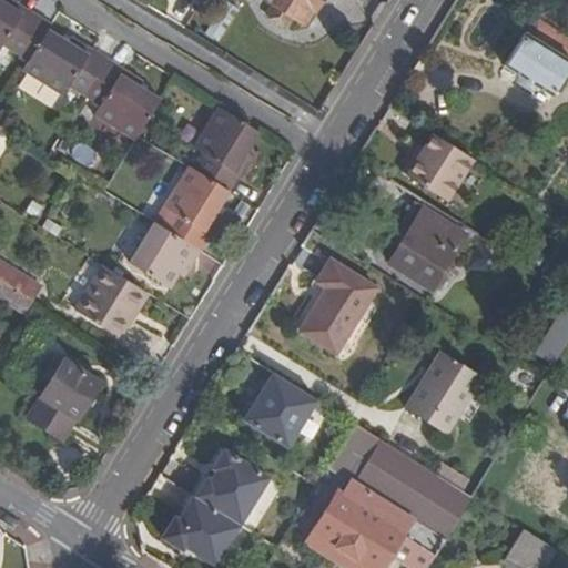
[(49,29),(51,23),(13,0),(0,0),(0,50),(3,46),(27,61),(21,71),(62,97),(69,87),(100,105),(93,115),(134,141),(160,99),(140,85),(143,81),(71,36),(68,41),(49,29)]
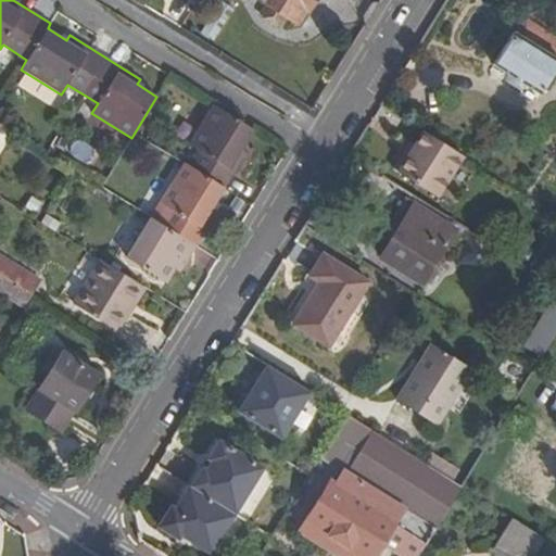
[(257,0),(270,8),(275,10),(291,20),(300,26),(315,0),(257,0)]
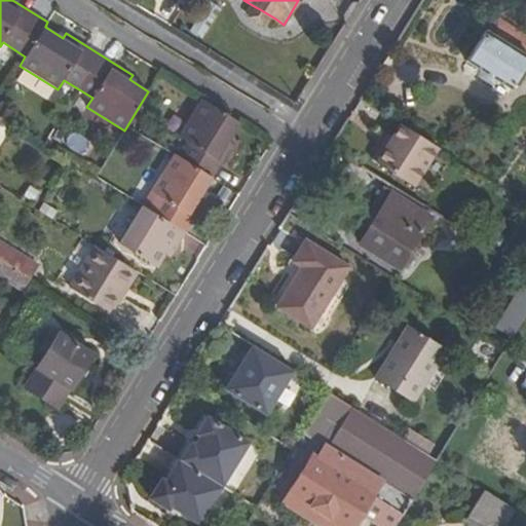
[(189,30),(200,37),(219,9),(208,2),(189,30)]
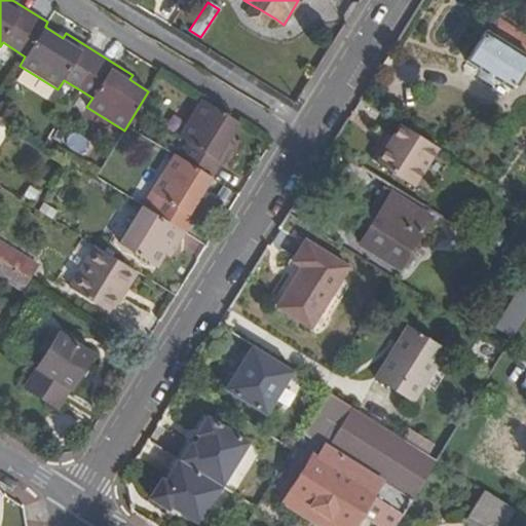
[(269,28),(275,19),(260,9),(256,7),(251,15),(269,28)]
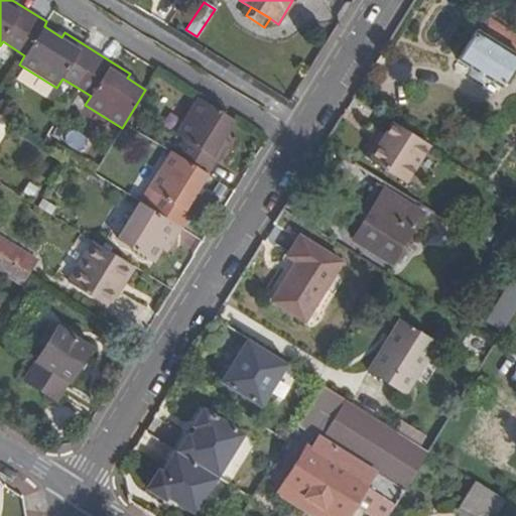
[(459,58),(503,86),(515,65),(515,33),(489,17),(481,29),(478,28),(459,58)]
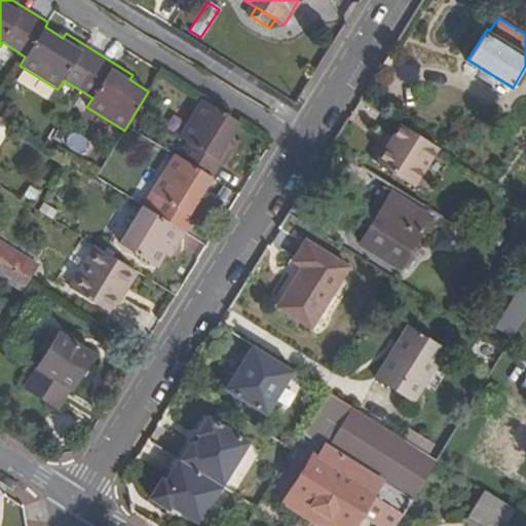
[(229,142),(240,122),(201,98),(178,137),(187,142),(178,156),(175,153),(150,191),(159,197),(155,204),(147,198),(118,245),(157,268),(165,254),(171,257),(207,200),(201,197),(234,145),(229,142)]
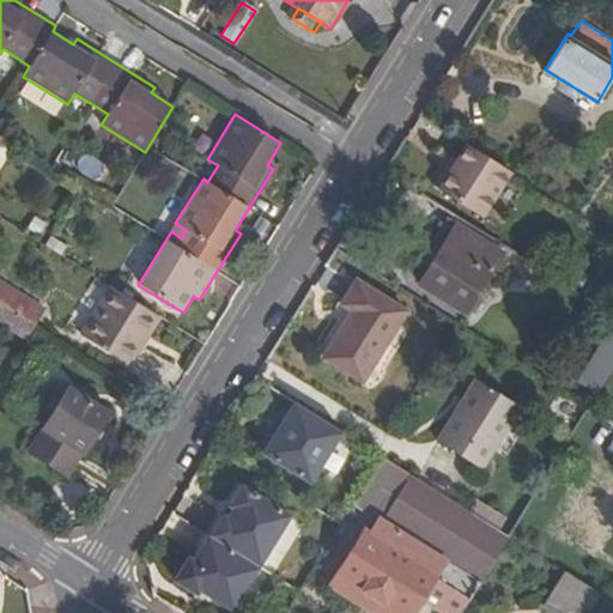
[(451,170),(447,168),(434,188),(481,218),(510,173),(467,146),(457,159),(451,170)]
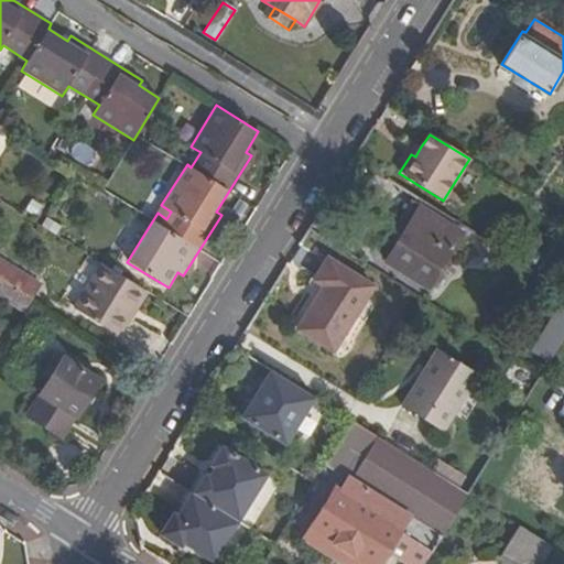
[(416,144),(411,154),(415,156),(421,147),(416,144)]
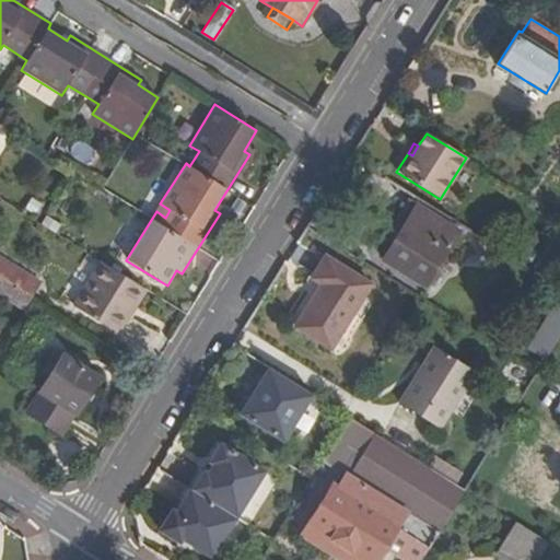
[(387,231),(396,237),(417,205),(407,199),(387,231)]
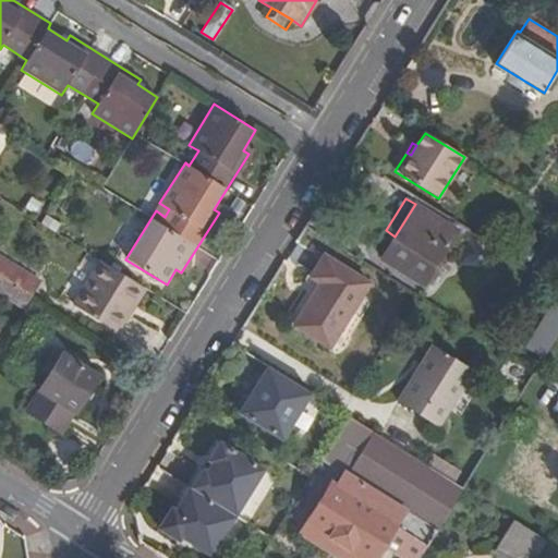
[(415,204),(395,237),(381,258),(423,284),(457,229),(415,204)]
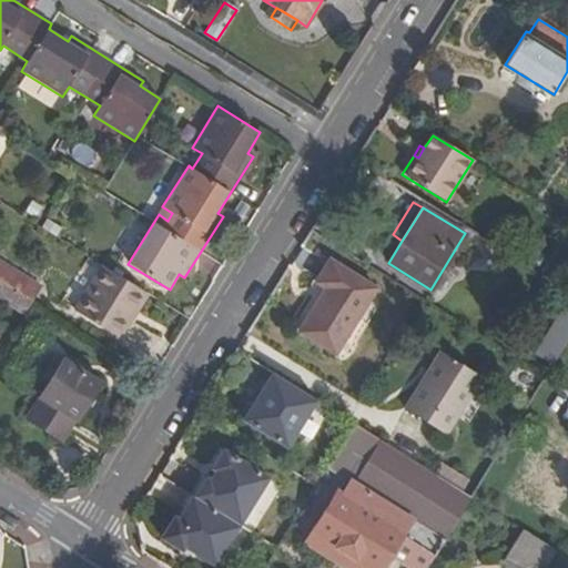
[(300,332),(335,354),(376,288),(330,260),(316,283),(326,288),(300,332)]
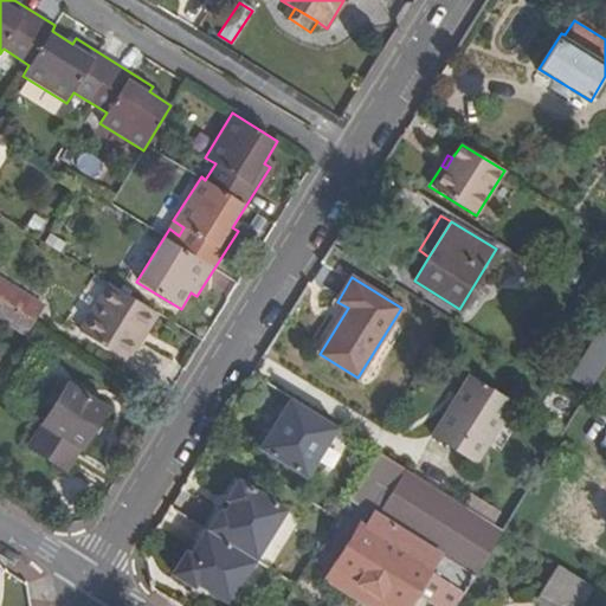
[(0,298),(33,320),(43,305),(0,278),(0,298)]
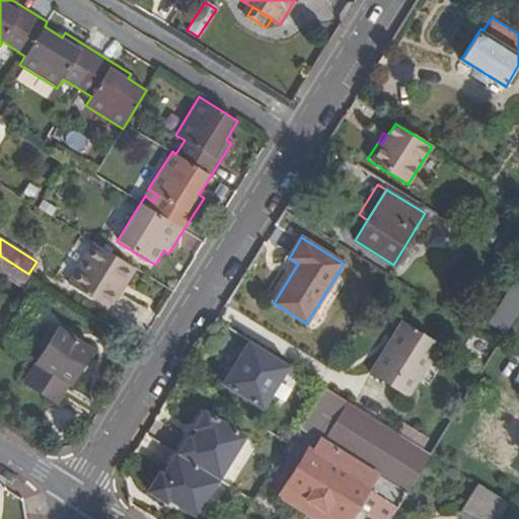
[(135,268),(94,243),(69,284),(109,309),(135,268)]
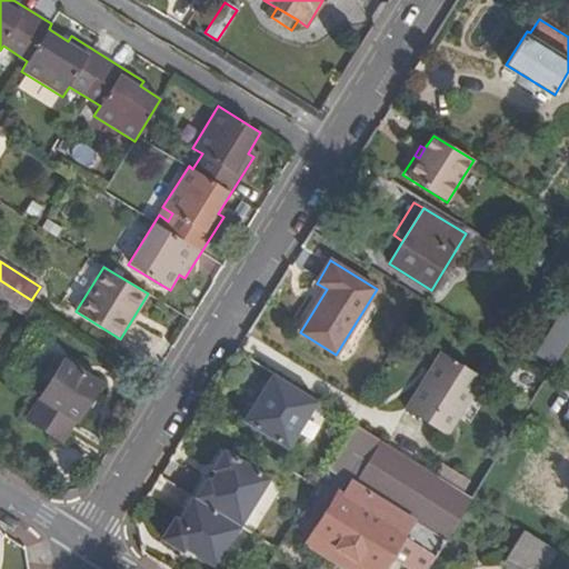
[(0,280),(0,299),(23,313),(31,300),(0,280)]
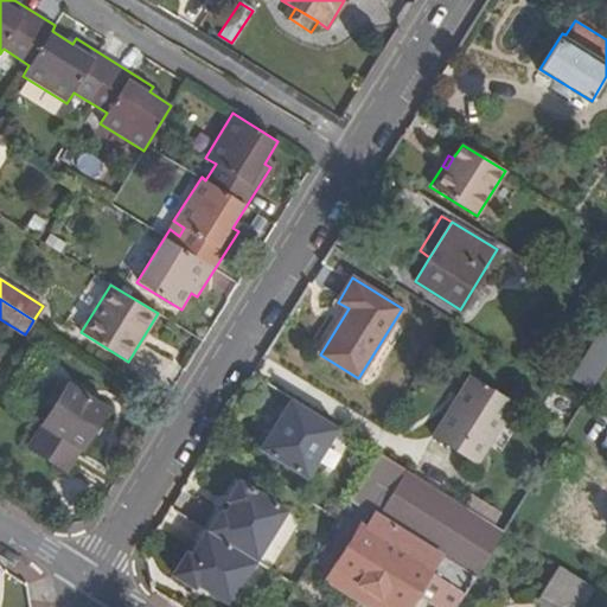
[(589,389),(606,360),(606,334),(601,331),(572,377),(589,389)]
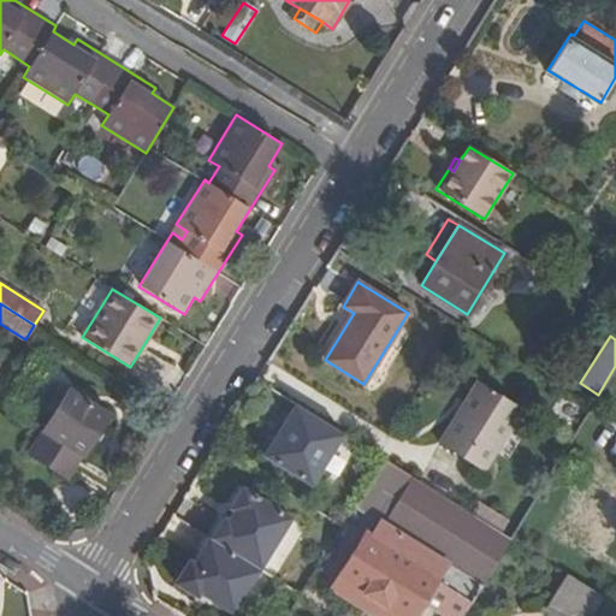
[(484,471),(522,409),(479,381),(439,443),(484,471)]
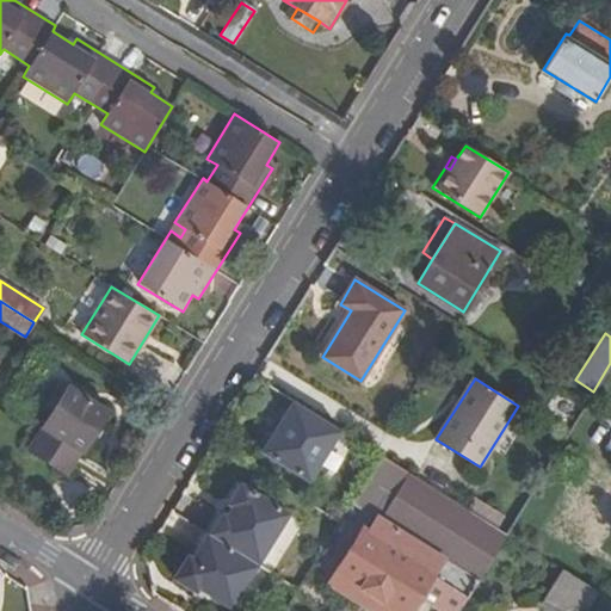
[(82,452),(107,412),(68,387),(60,400),(54,396),(48,406),(54,409),(29,450),(66,474),(80,451),(82,452)]
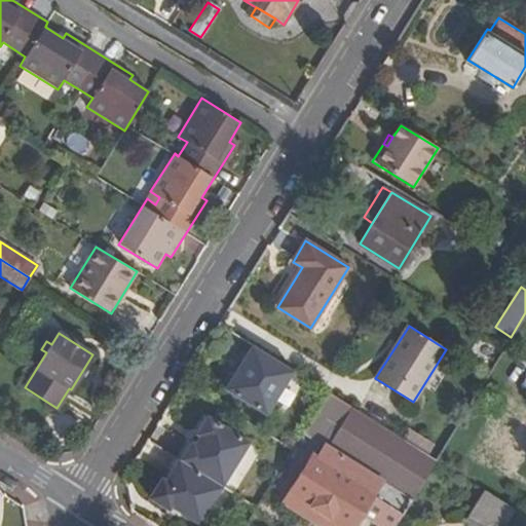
[(241,363),(234,374),(225,389),(265,414),(293,371),(252,346),(241,363)]
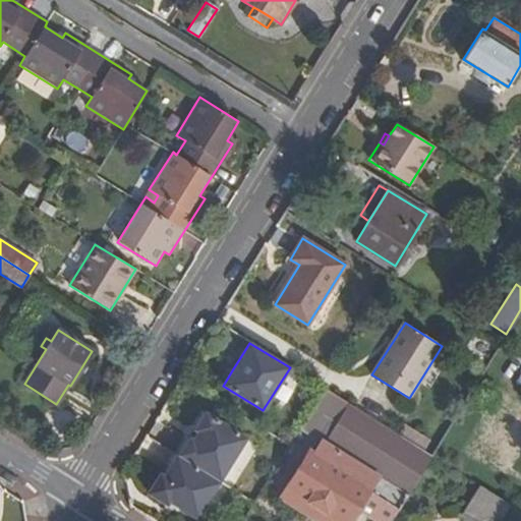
[(227,366),(232,370),(239,359),(234,356),(227,366)]
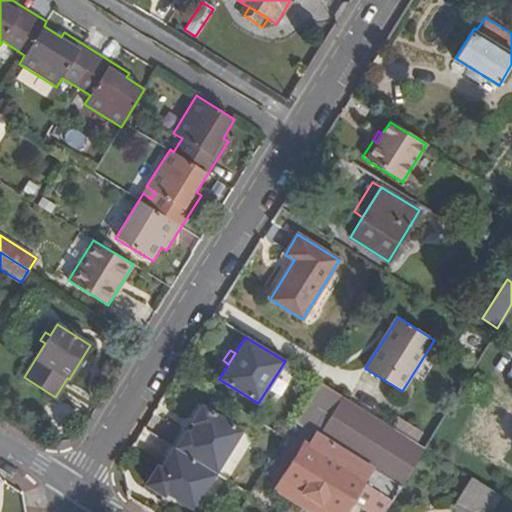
[(416,442),(407,437),(398,431),(391,426),(343,397),(319,435),(369,467),(372,469),(365,480),(362,478),(307,443),(305,442),(285,474),(323,498),(319,505),(330,511),(344,511),(353,499),(373,511),(384,511),(400,487),(425,447),(416,442)]
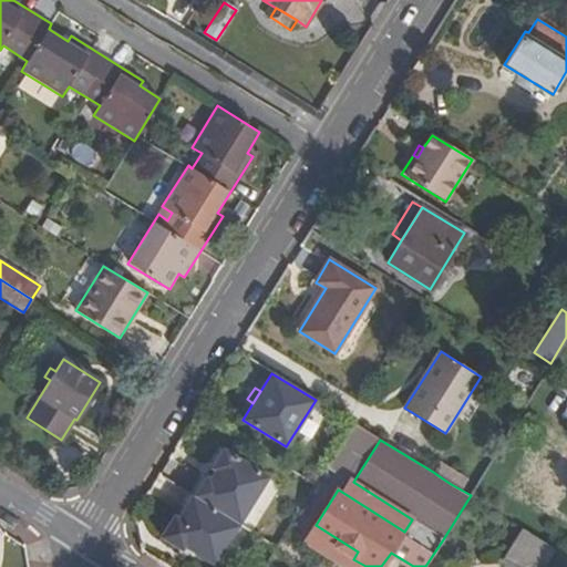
[(209,481),(205,477),(193,496),(238,525),(267,477),(223,450),(212,468),(216,471),(209,481)]
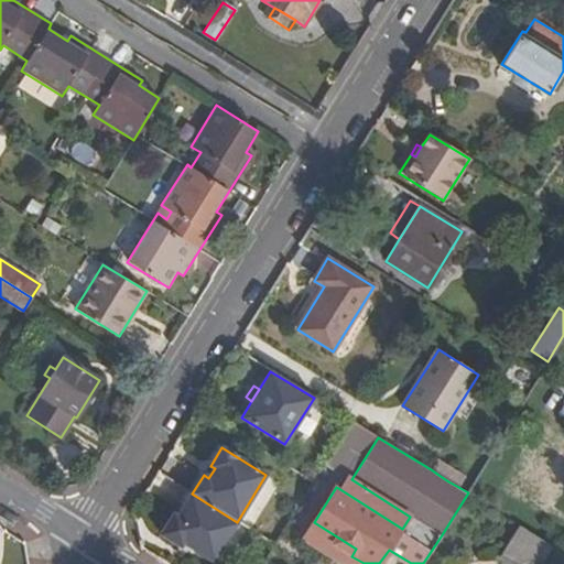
[(448,481),(455,470),(436,459),(431,469),(438,475),(448,481)]
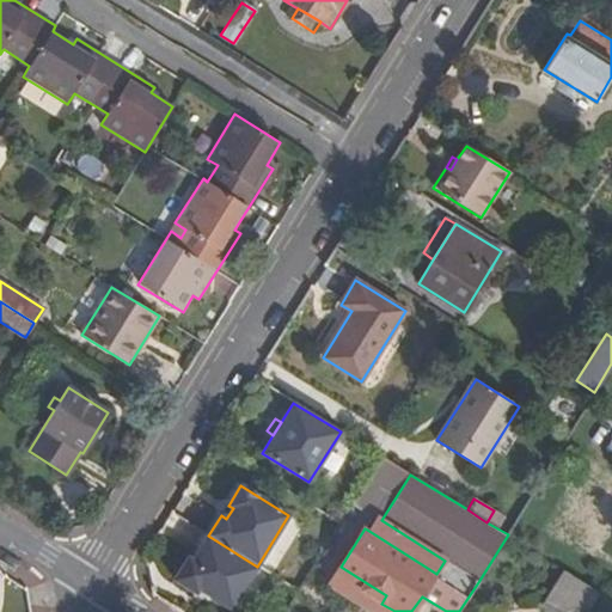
[(228,506),(221,515),(226,519),(233,508),(228,506)]
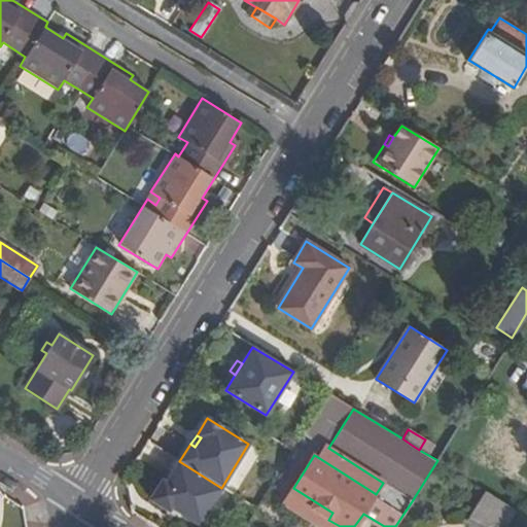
[(434,446),(425,440),(419,450),(428,455),(434,446)]
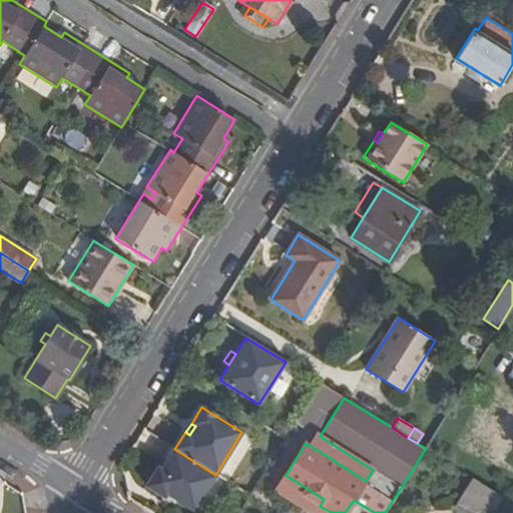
[(363,479),(370,468),(320,436),(315,433),(308,444),(363,479)]
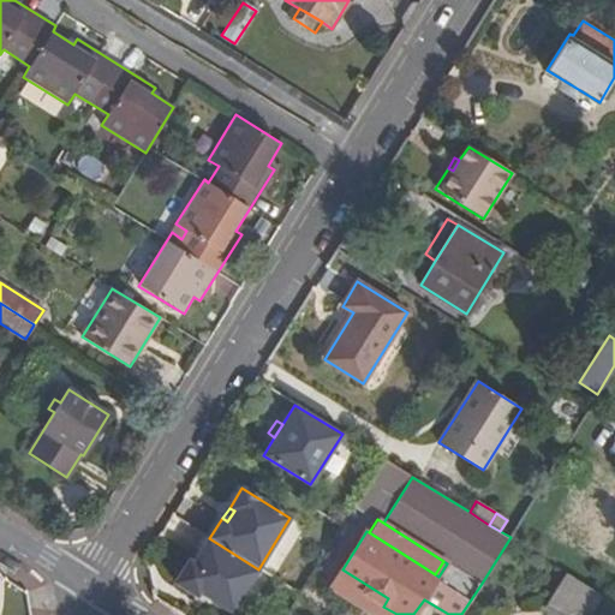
[(258,569),(209,538),(207,537),(191,562),(187,560),(173,583),(196,597),(198,592),(231,613),(258,569)]
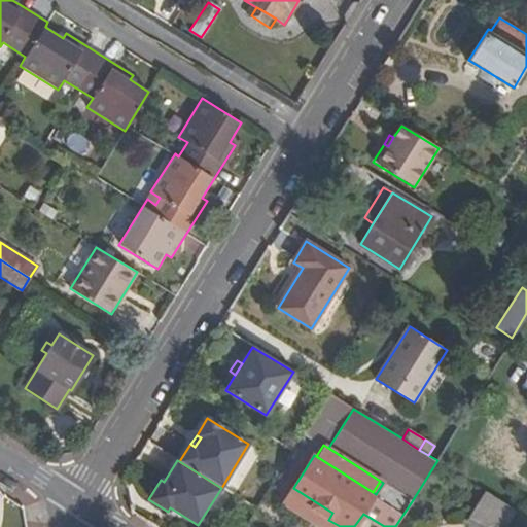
[(380,481),(373,492),(376,494),(383,483),(380,481)]
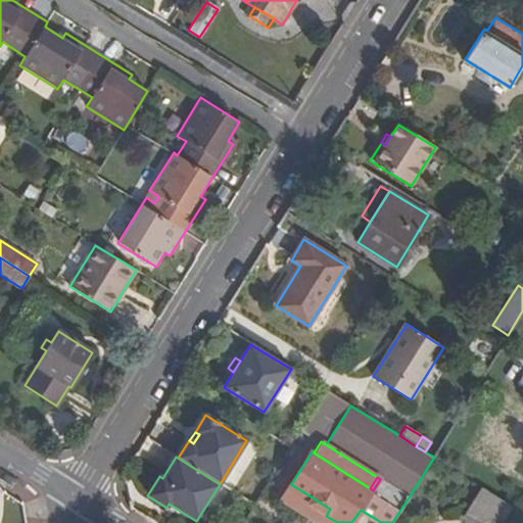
[(476,522),(500,522),(511,506),(481,487),(464,515),(476,522)]
